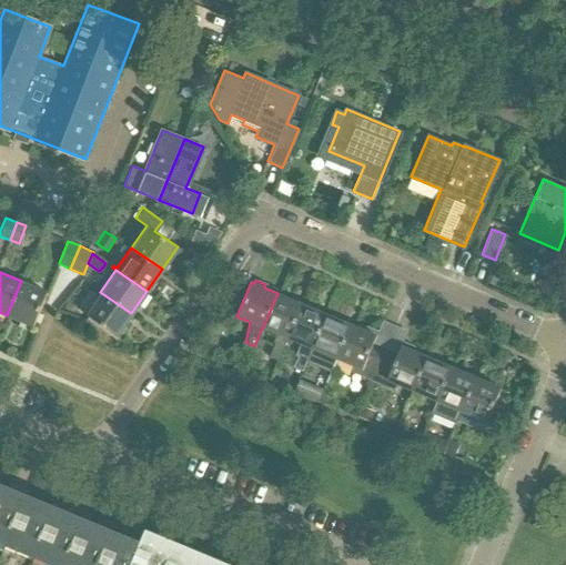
[(32,325),(47,292),(21,281),(7,315),(32,325)]
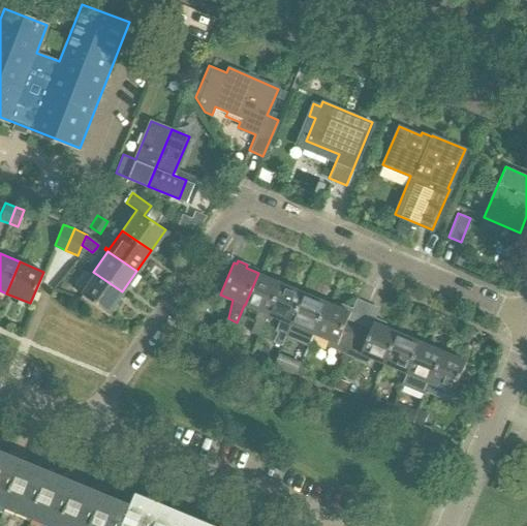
[(79,291),(107,311),(122,291),(93,272),(79,291)]
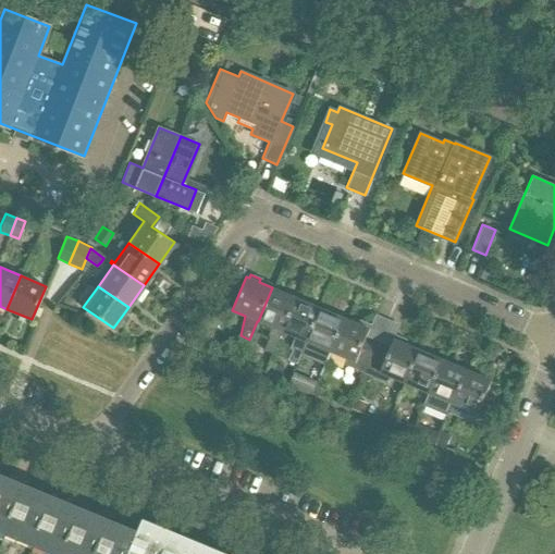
[(267,335),(268,335),(262,349),(271,353),(281,331),(282,331),(296,297),(272,287),(258,321),(271,327),(267,335)]
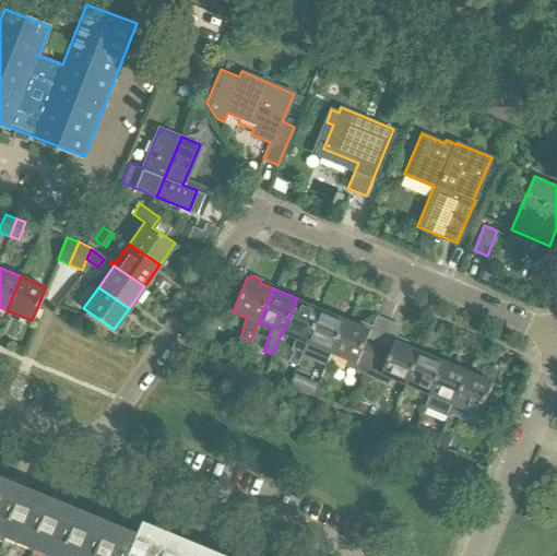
[(289,350),(292,350),(287,361),(297,365),(306,342),(320,308),(297,298),(283,332),(295,338),(289,350)]
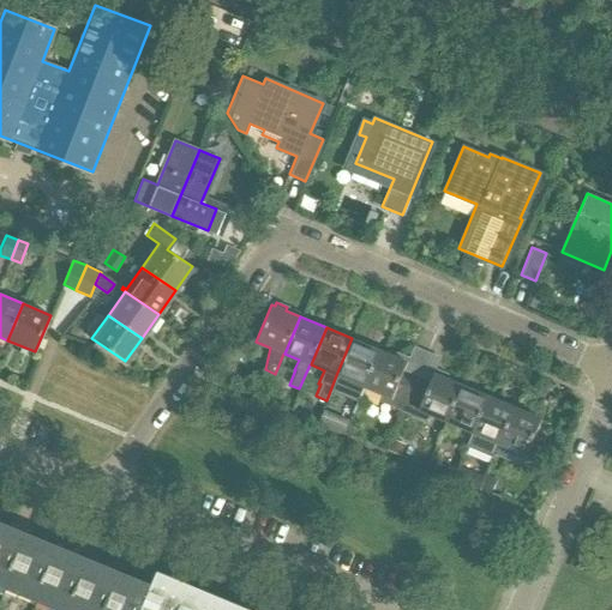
[(336,375),(349,381),(339,405),(353,411),(363,387),(364,387),(379,350),(352,338),(336,375)]
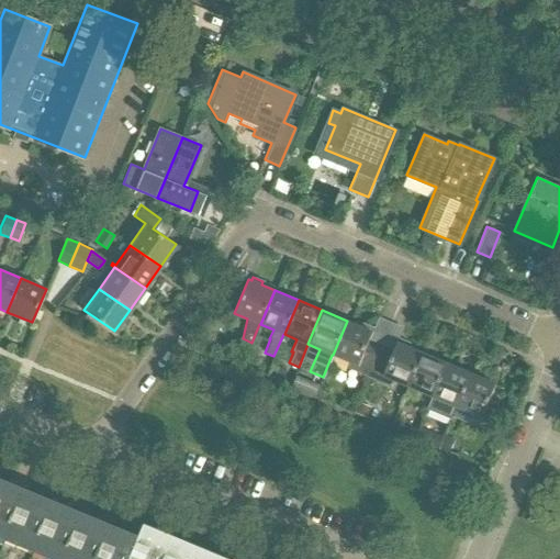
[(333,355),(348,361),(346,367),(368,377),(381,344),(368,338),(371,331),(347,321),(333,355)]
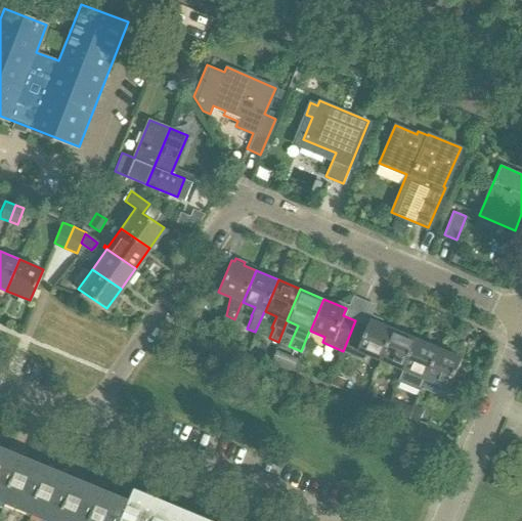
[(361,358),(363,352),(380,359),(393,329),(370,318),(366,324),(355,320),(343,351),(361,358)]
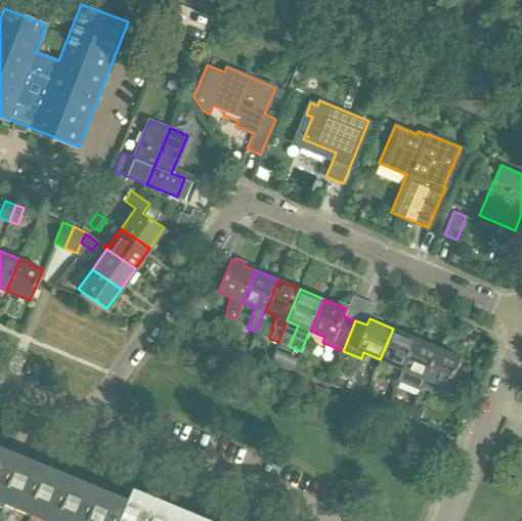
[(380,359),(376,368),(386,372),(389,363),(401,368),(402,368),(416,338),(393,329),(380,359)]
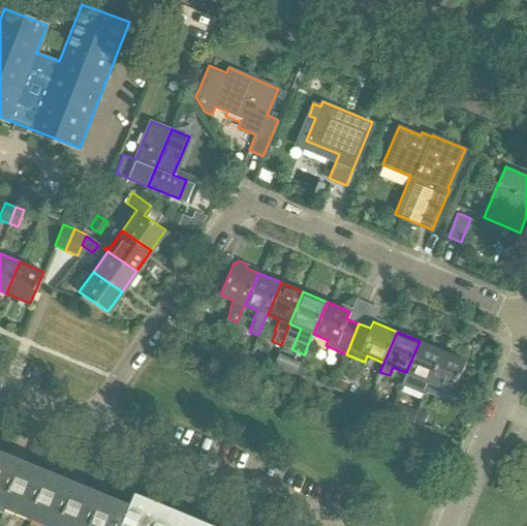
[(406,372),(405,372),(400,384),(424,395),(426,391),(442,350),(420,341),(406,372)]
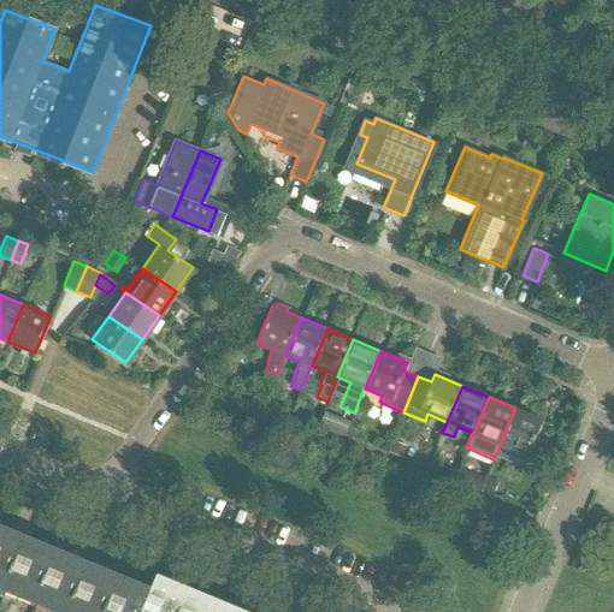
[(515,408),(496,455),(524,465),(543,420),(538,417),(515,408)]
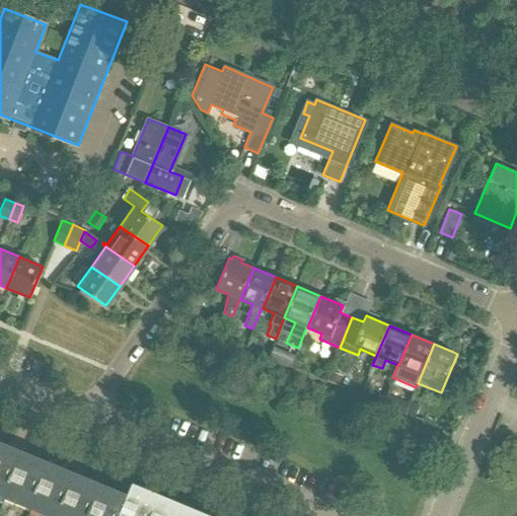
[(0,497),(2,498),(22,450),(0,441),(0,497)]
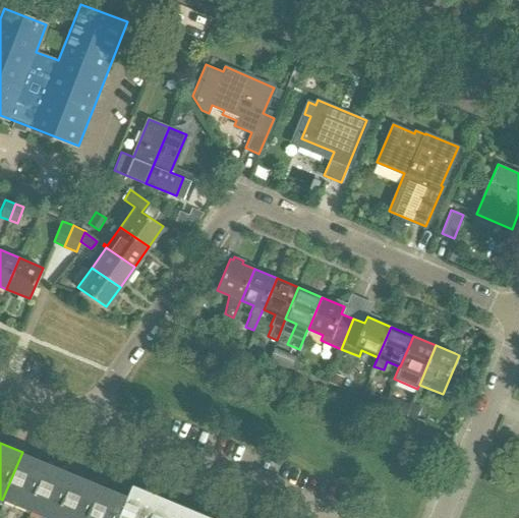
[(49,463),(22,452),(2,500),(30,511),(49,463)]
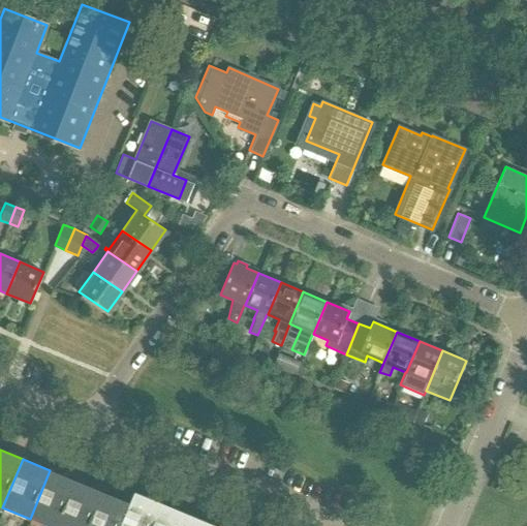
[(58,525),(76,482),(50,470),(30,519),(48,525),(58,525)]
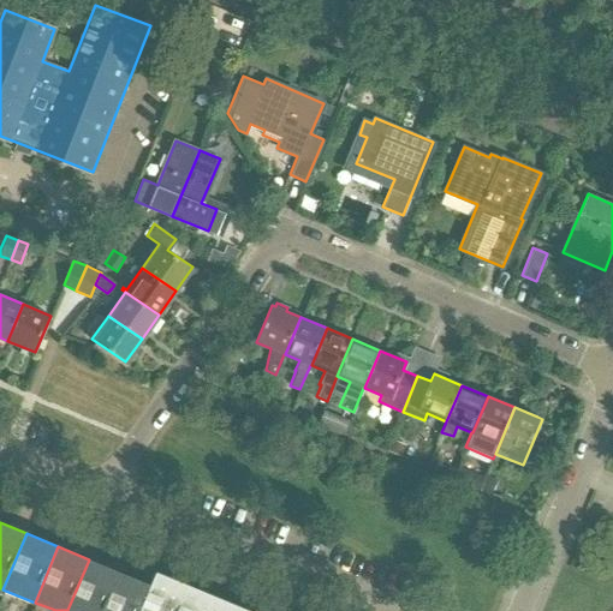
[(89,559),(67,610),(103,610),(120,573),(89,559)]
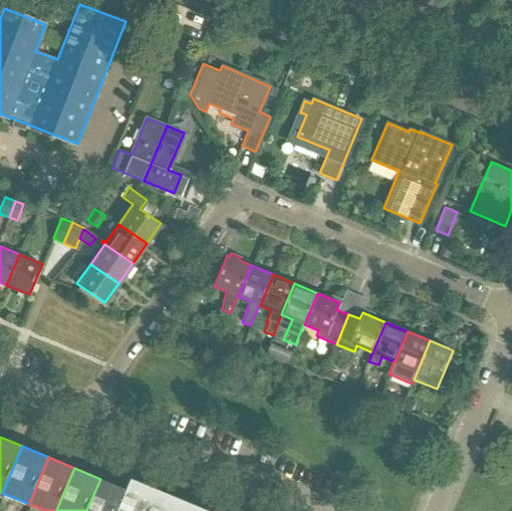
[(100,479),(86,510),(117,510),(126,490),(100,479)]
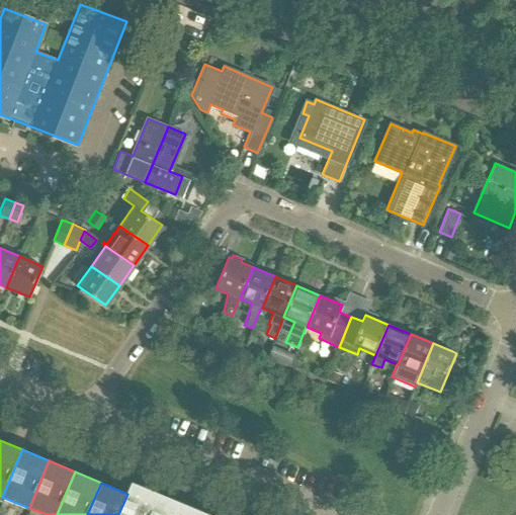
[(150,514),(159,494),(133,483),(127,494),(118,514),(150,514)]
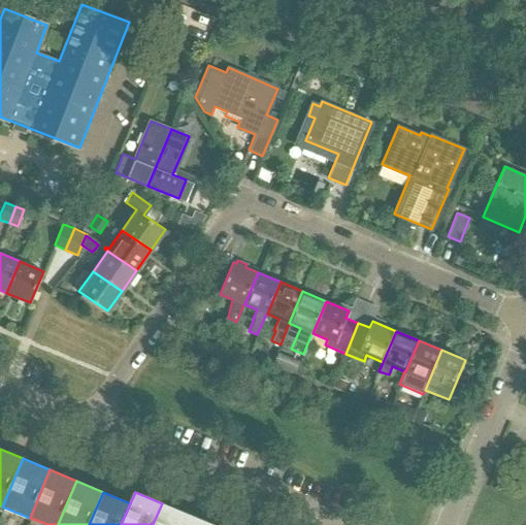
[(184,524),(189,515),(162,503),(153,524),(184,524)]
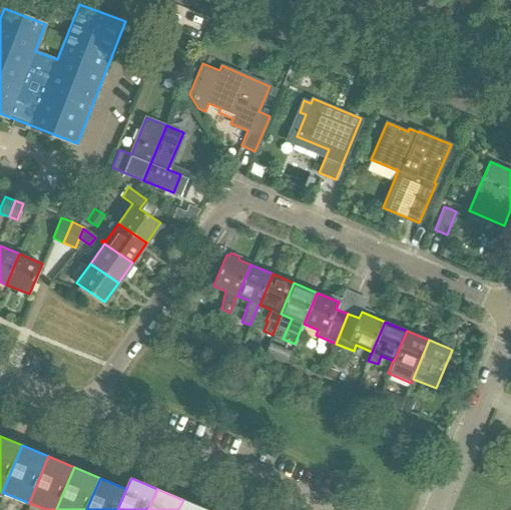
[(207,509),(183,500),(178,509),(207,509)]
